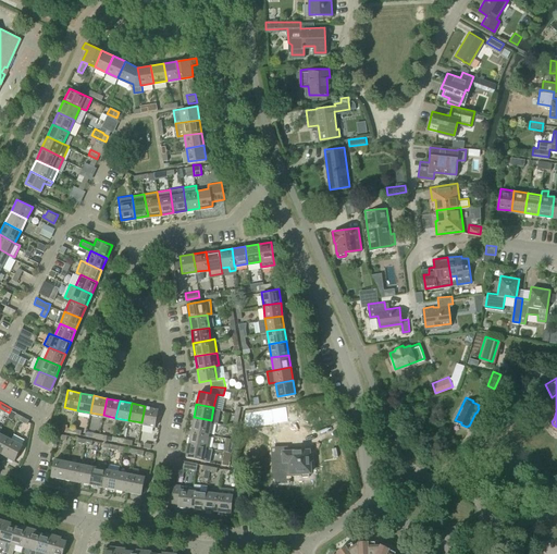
[(158,408),(145,406),(141,422),(155,426),(158,408)]
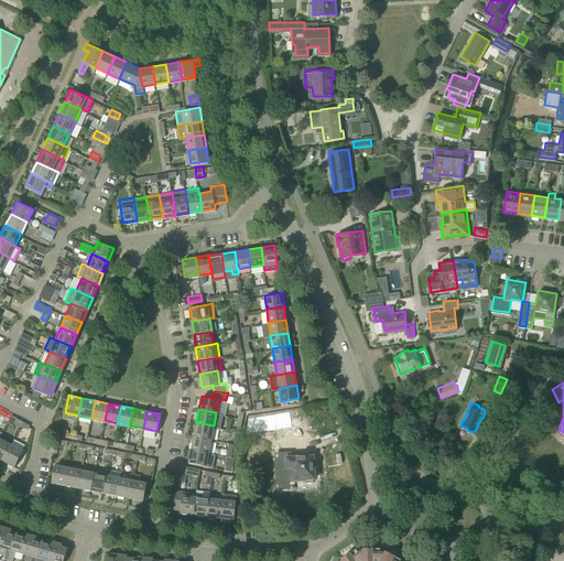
[(248,416),(246,430),(277,425),(275,412),(248,416)]
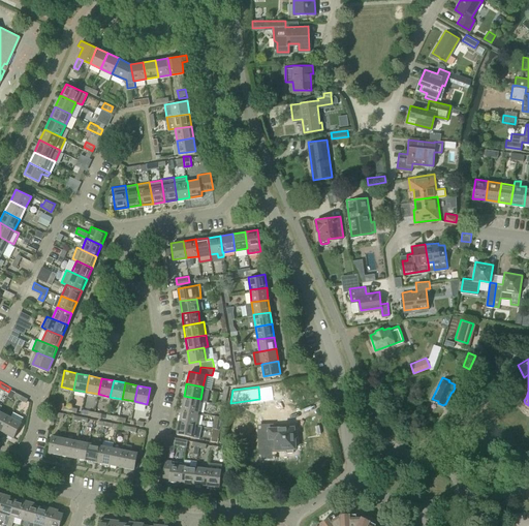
[(8,392),(6,395),(11,398),(13,395),(20,398),(22,394),(10,388),(8,392)]
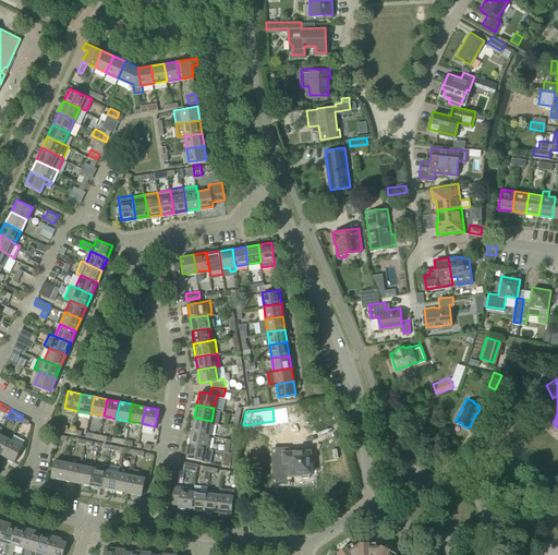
[(194,418),(192,430),(209,433),(211,421),(194,418)]
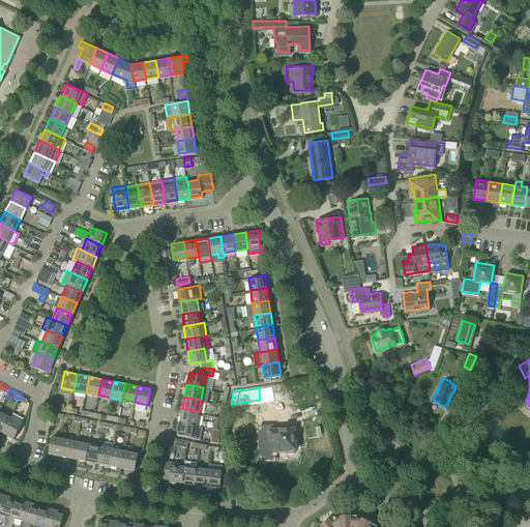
[(199,411),(182,408),(179,420),(196,423),(199,411)]
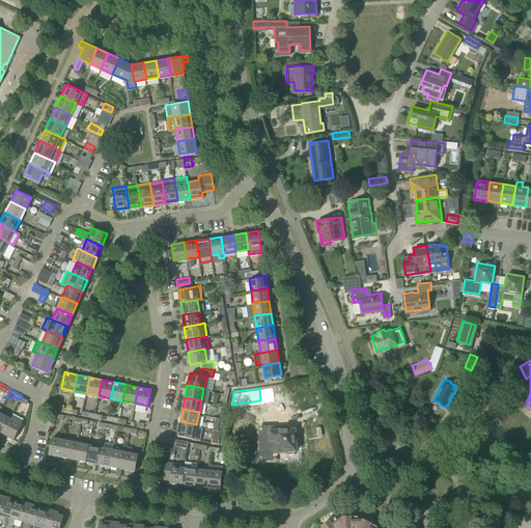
[(0,431),(2,432),(10,417),(0,411),(0,431)]
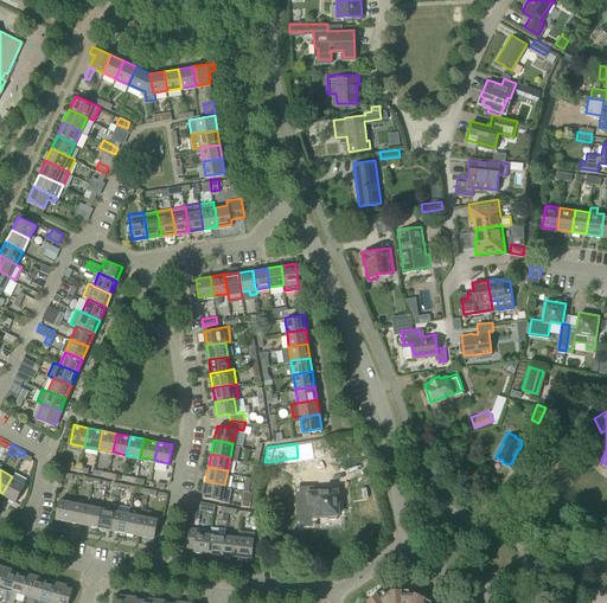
[(299,486),(306,486),(306,481),(313,481),(312,469),(299,469),(299,486)]
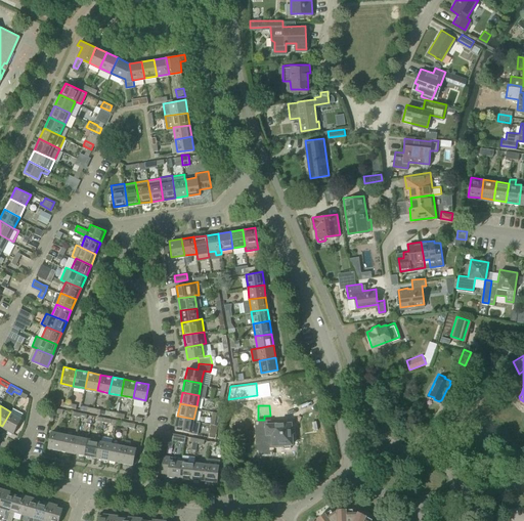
[(218,424),(221,411),(213,410),(211,422),(218,424)]
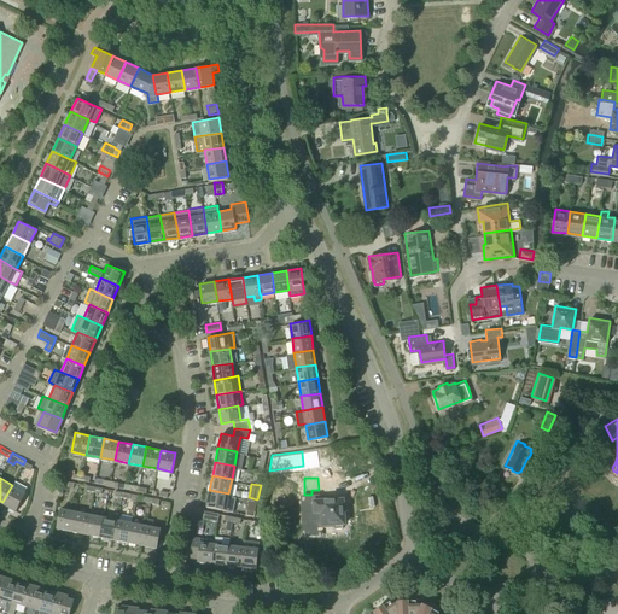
[(12,485),(3,502),(16,509),(25,492),(12,485)]
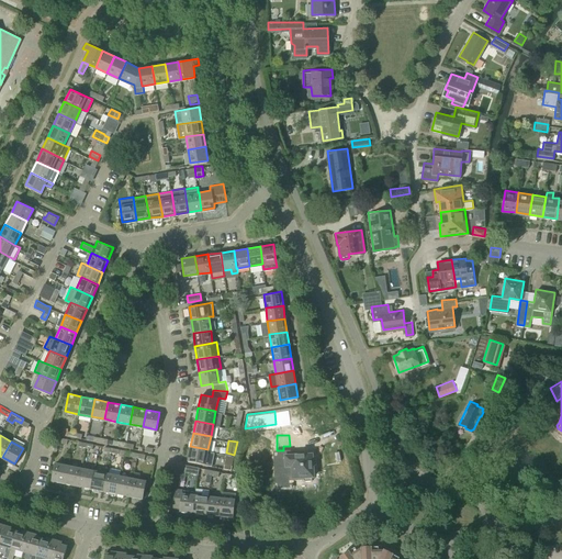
[(214,451),(208,449),(190,446),(188,459),(212,465),(214,451)]
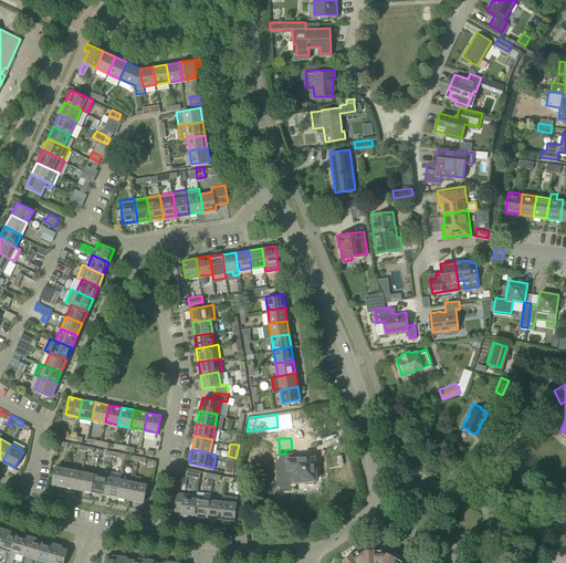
[(284,458),(285,479),(291,479),(291,483),(295,483),(295,482),(306,481),(306,483),(314,482),(314,479),(315,479),(315,468),(318,466),(318,458),(314,457),(305,457),(305,452),(297,454),(297,457),(284,458)]
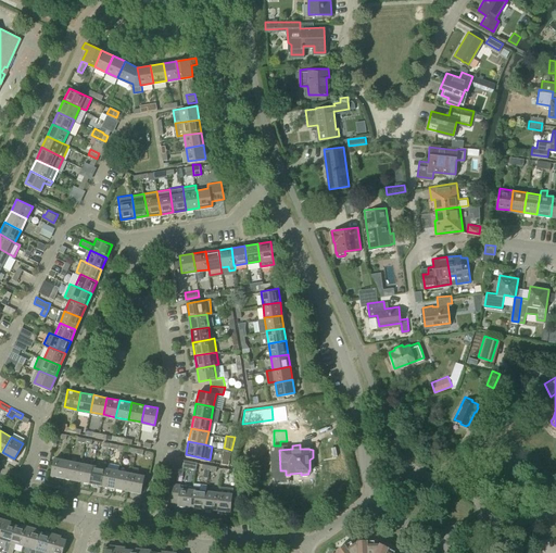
[(224,449),(223,457),(229,459),(231,450),(224,449)]
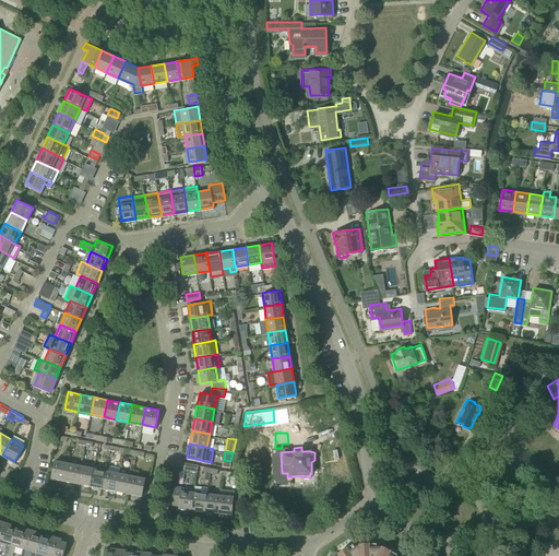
[(64,480),(68,462),(55,459),(51,476),(64,480)]
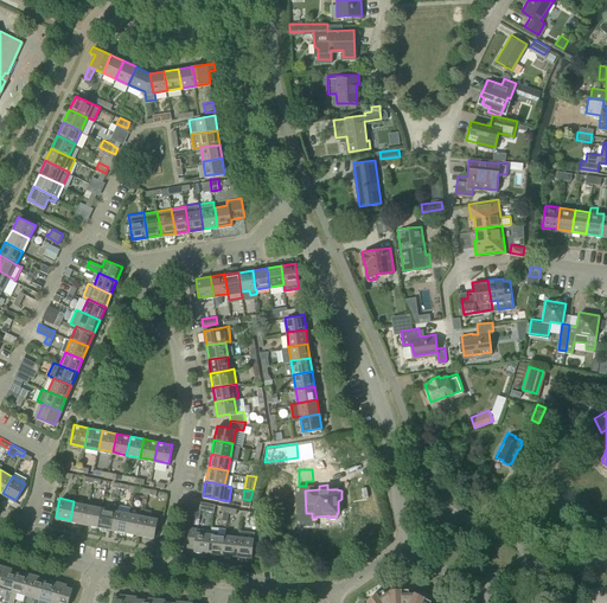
[(200,500),(199,507),(200,507),(213,511),(215,502),(200,500)]
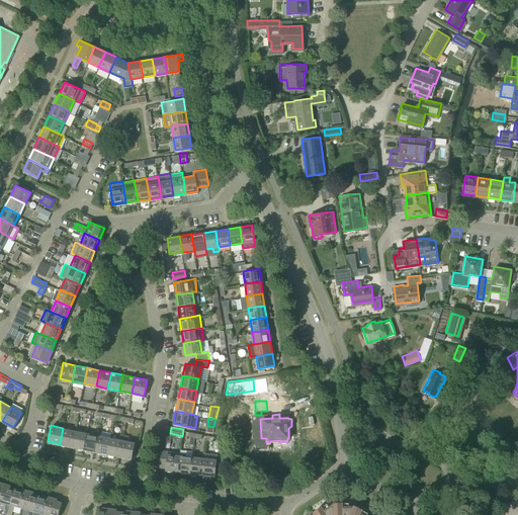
[(75,430),(63,428),(60,444),(72,446),(75,430)]
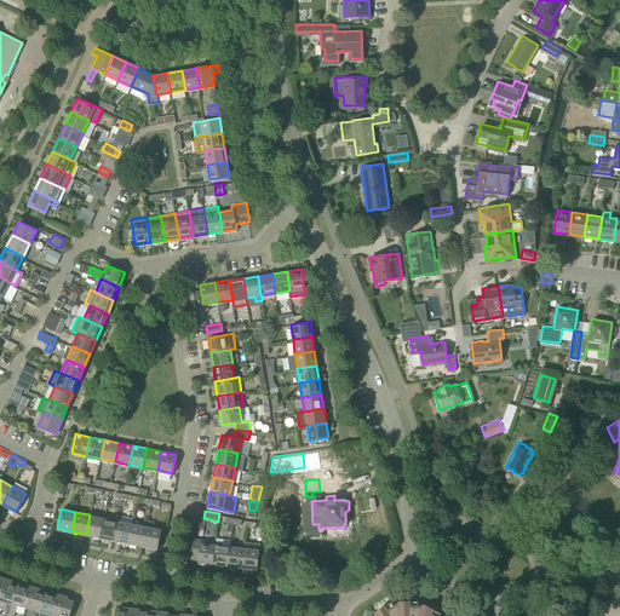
[(104,518),(90,514),(86,534),(99,536),(104,518)]
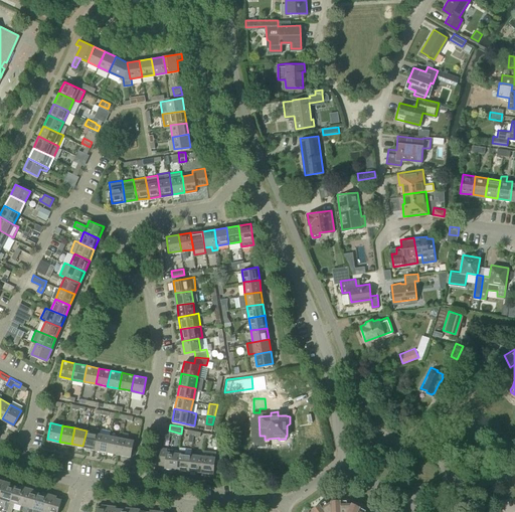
[(200,431),(194,430),(192,440),(192,441),(193,441),(195,434),(200,435),(200,431)]
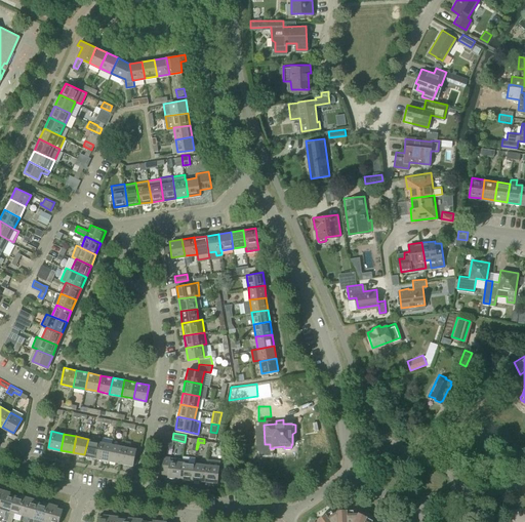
[(99,441),(88,439),(84,454),(96,457),(99,441)]
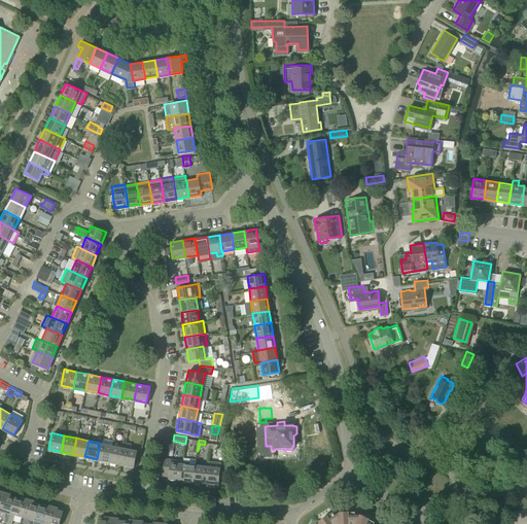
[(125,448),(121,463),(134,466),(137,450),(130,449),(132,442),(127,441),(125,448)]
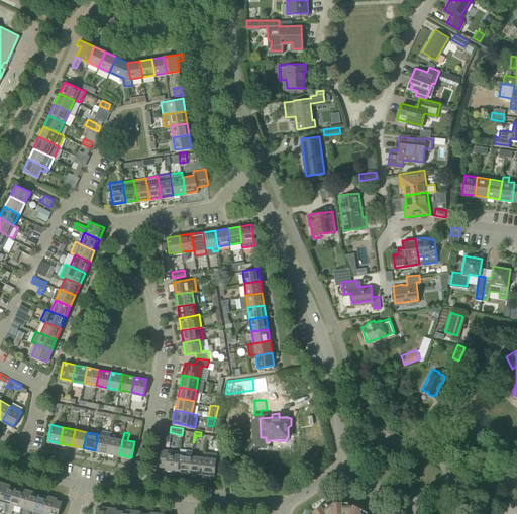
[(98,434),(95,450),(107,452),(110,436),(98,434)]
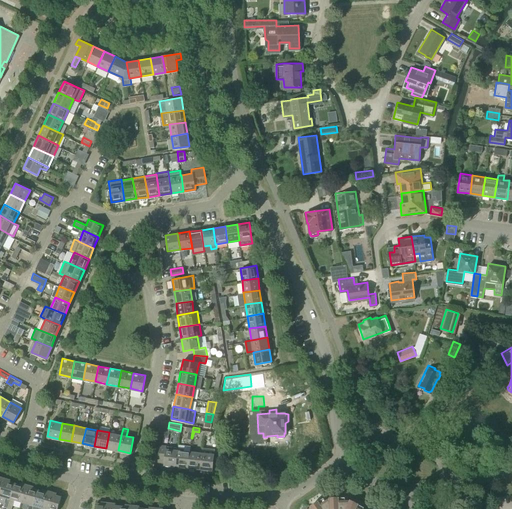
[(121,435),(109,432),(106,448),(118,450),(121,435)]
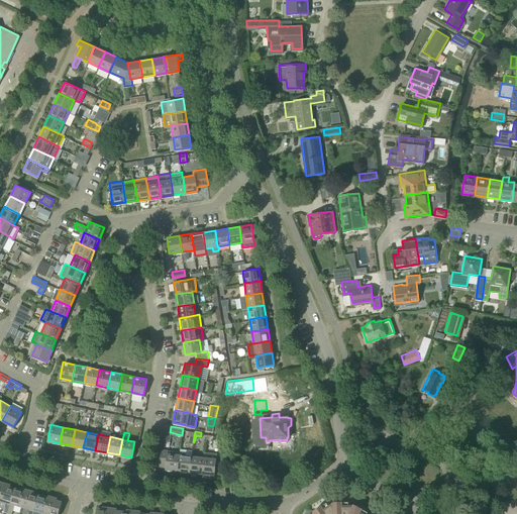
[(178,471),(180,450),(168,449),(162,448),(159,466),(166,466),(166,469),(178,471)]
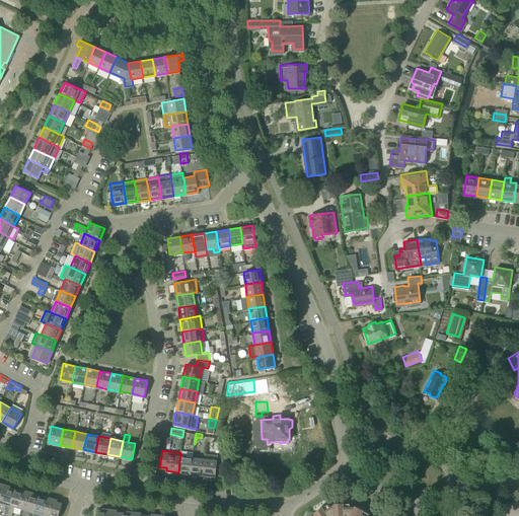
[(180,452),(178,472),(191,473),(192,457),(186,456),(187,453),(180,452)]
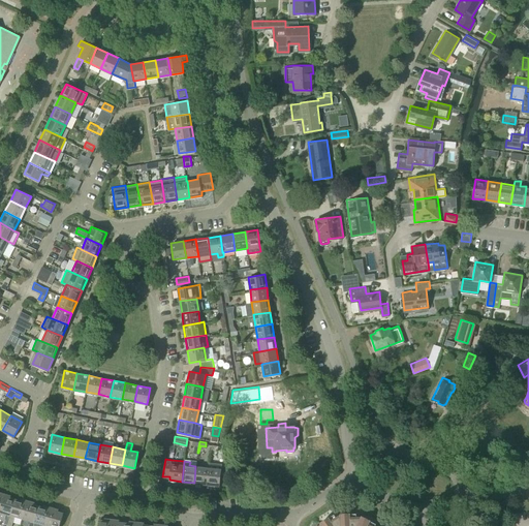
[(209,461),(208,467),(206,484),(219,486),(222,463),(209,461)]
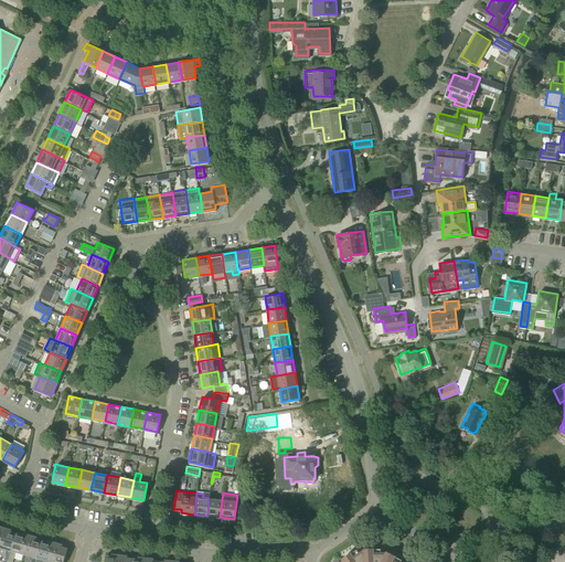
[(209,498),(208,516),(220,517),(222,499),(209,498)]
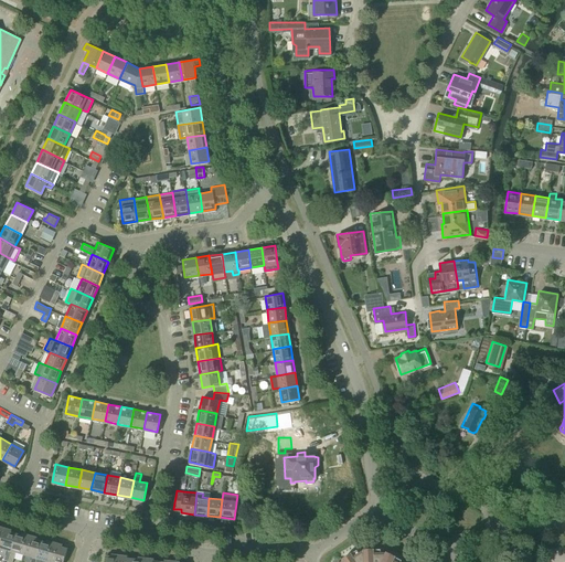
[(6,529),(3,529),(0,539),(0,552),(4,554),(3,558),(8,560),(12,544),(16,532),(11,531),(11,529),(7,527),(6,527),(6,529)]
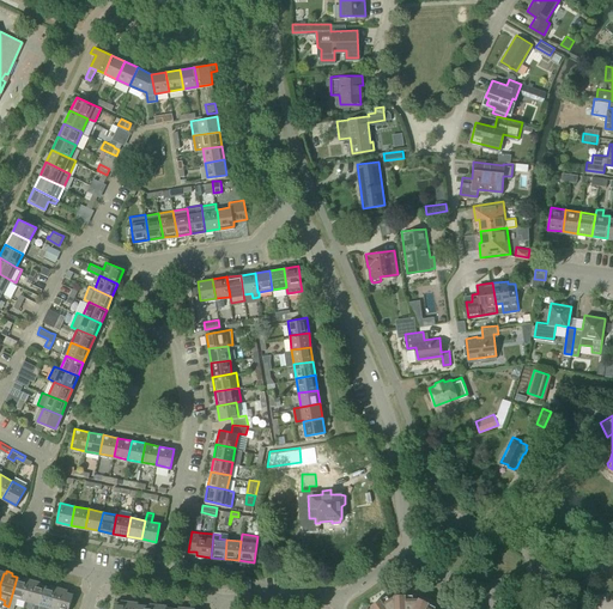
[(23,579),(17,577),(13,590),(8,607),(13,608),(17,597),(25,600),(28,591),(31,582),(29,580),(30,578),(24,576),(23,579)]
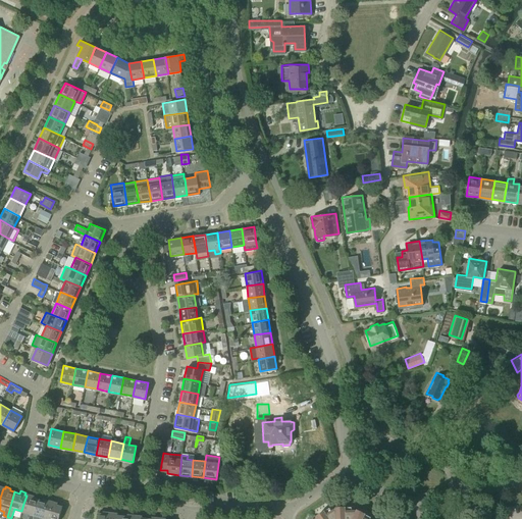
[(29,496),(27,496),(23,504),(21,511),(30,513),(28,518),(32,518),(36,506),(38,499),(34,498),(34,495),(30,494),(29,496)]
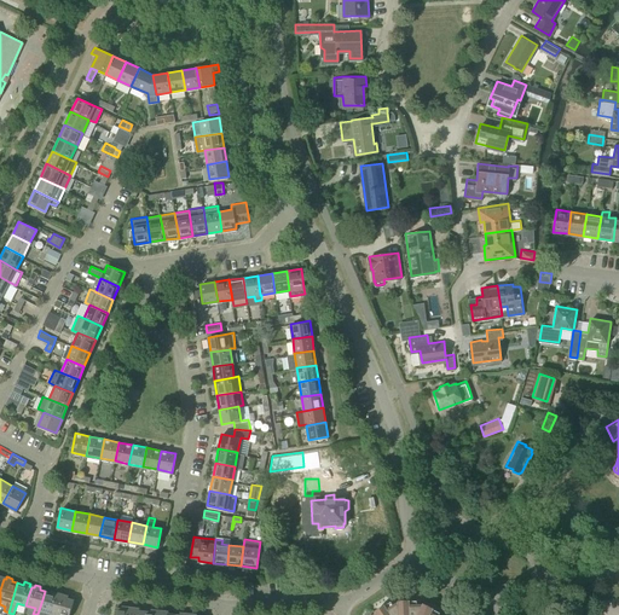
[(53,614),(59,595),(57,595),(58,592),(57,591),(52,590),(51,592),(45,591),(42,599),(38,614),(53,614)]
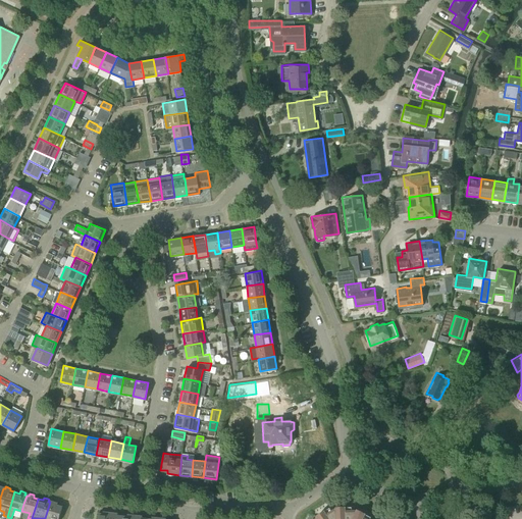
[(50,502),(45,518),(49,518),(58,518),(62,506),(57,504),(57,502),(53,501),(52,503),(50,502)]
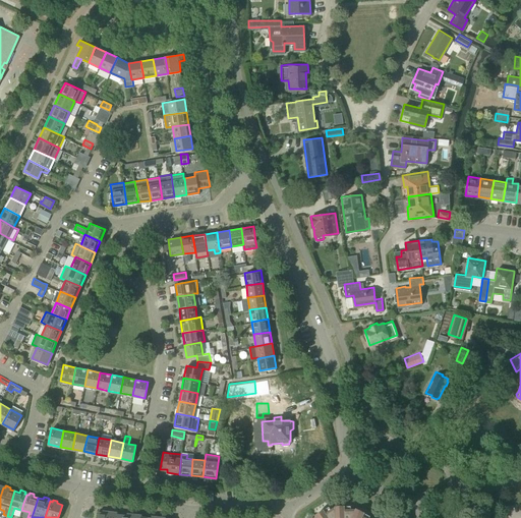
[(365,517),(362,516),(364,513),(356,508),(355,509),(345,510),(344,506),(335,506),(335,507),(326,513),(324,509),(315,515),(315,516),(314,517),(365,517)]
